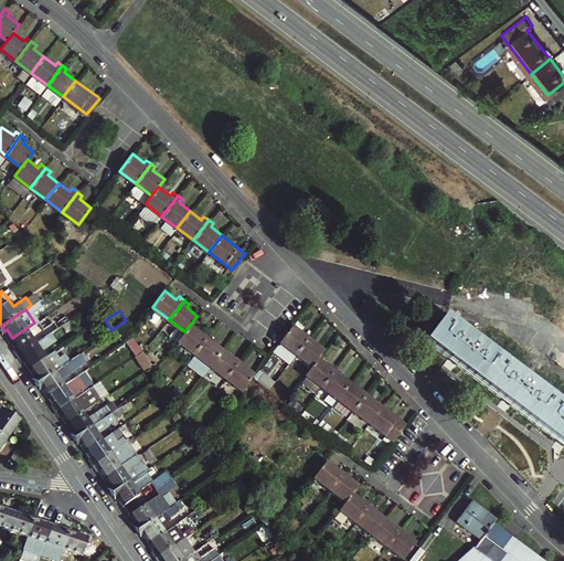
[(34,323),(12,338),(18,347),(16,348),(20,353),(52,330),(62,324),(68,319),(65,315),(42,331),(35,321),(34,323)]
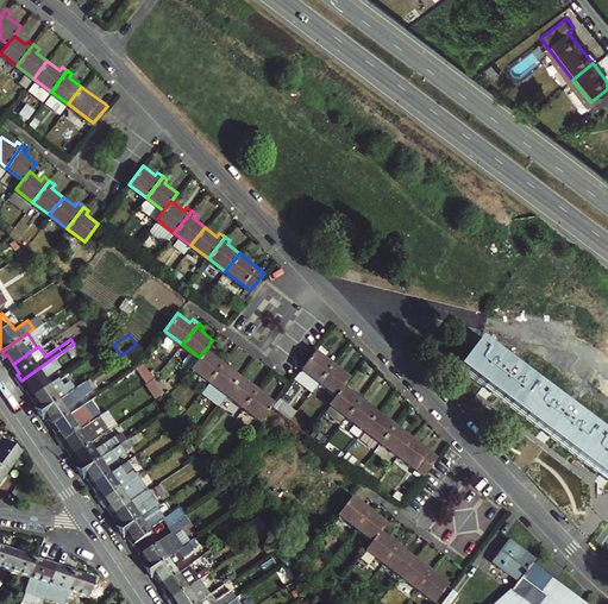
[(524,366),(507,353),(505,357),(480,339),(462,364),(607,473),(607,434),(581,415),(583,411),(565,397),(562,401),(521,370),(524,366)]
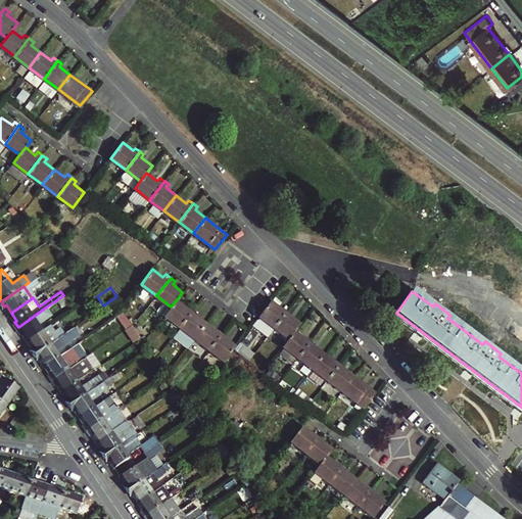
[(63,295),(57,299),(61,305),(68,300),(64,295),(63,295)]
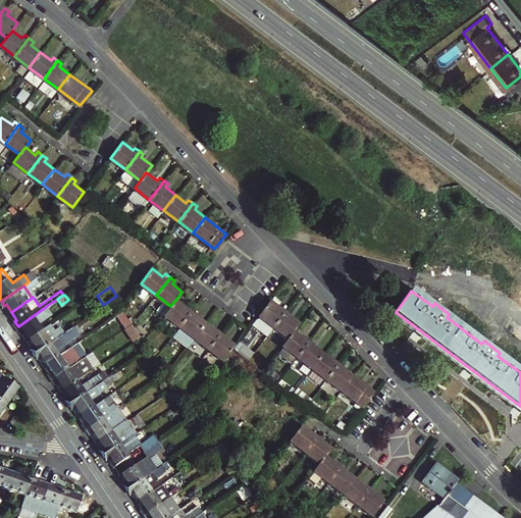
[(179,325),(194,307),(189,304),(187,307),(176,299),(170,306),(164,314),(179,325)]
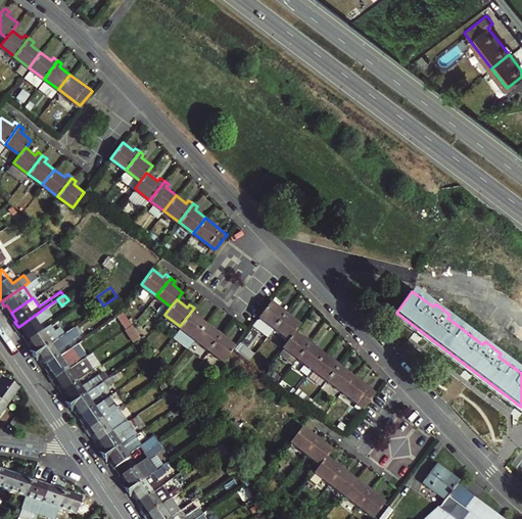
[(271,299),(258,315),(274,327),(288,309),(284,304),(282,308),(271,299)]
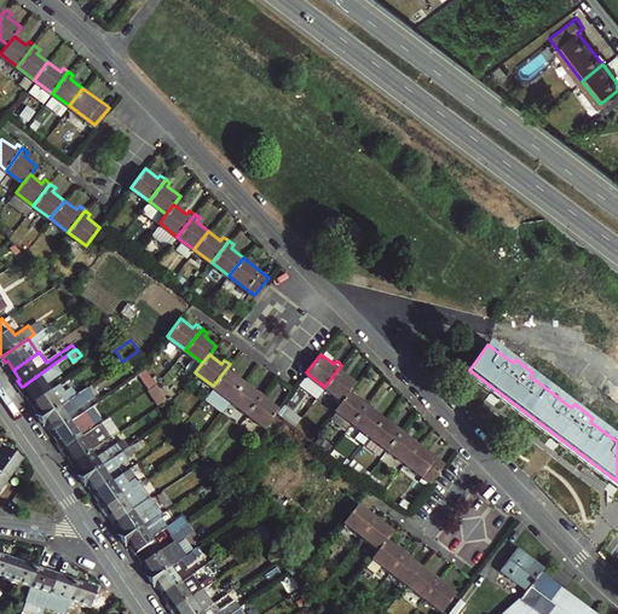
[(35,401),(51,389),(46,383),(56,376),(55,374),(62,369),(57,361),(22,387),(26,393),(28,391),(35,401)]
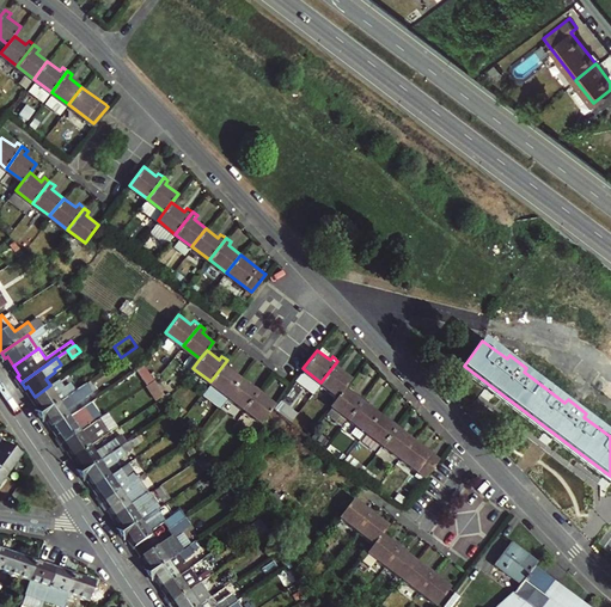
[(232,363),(227,360),(211,381),(227,394),(240,376),(230,367),(232,363)]
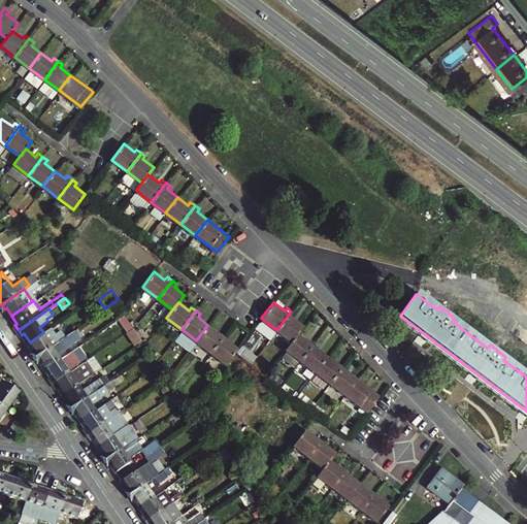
[(276,330),(292,341),(298,333),(303,326),(293,318),(295,315),(291,312),(276,330)]
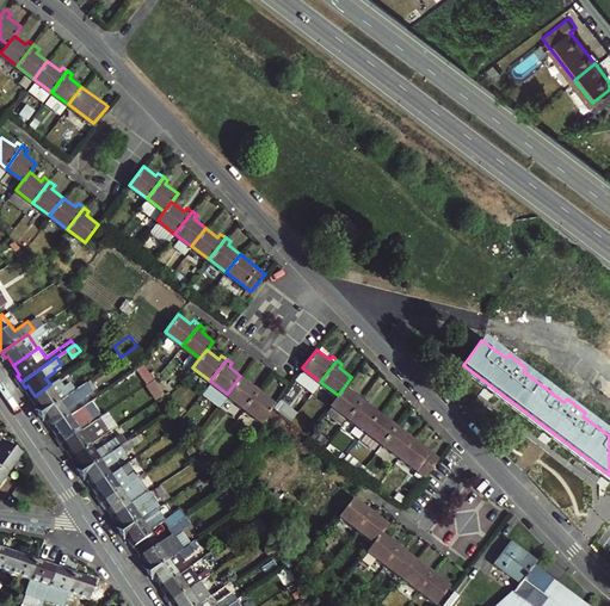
[(149,381),(156,390),(164,385),(158,377),(158,375),(149,381)]
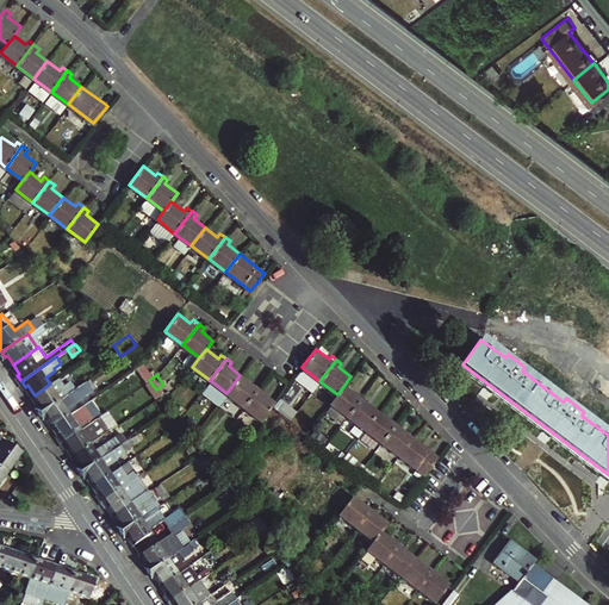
[(253,385),(240,375),(227,393),(244,406),(261,385),(255,380),(253,385)]
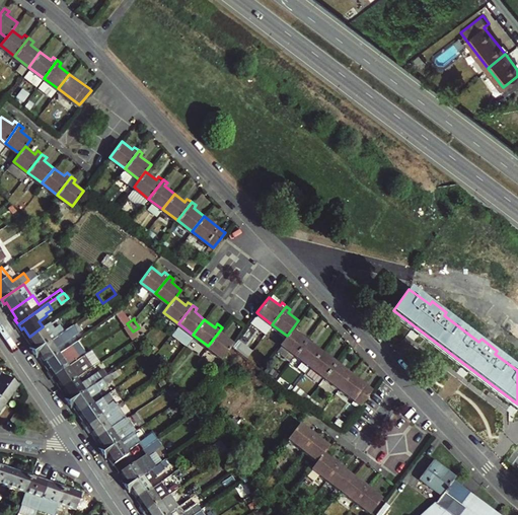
[(31,345),(35,350),(65,329),(61,323),(55,327),(51,321),(43,326),(29,337),(33,344),(31,345)]
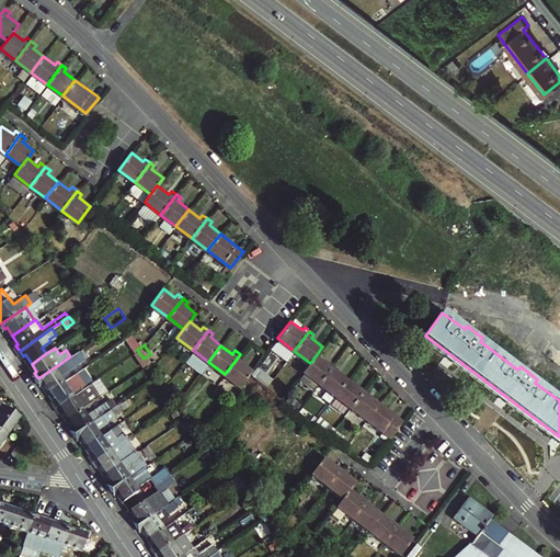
[(49,390),(65,379),(60,374),(79,361),(73,353),(70,356),(38,378),(41,383),(43,381),(49,390)]
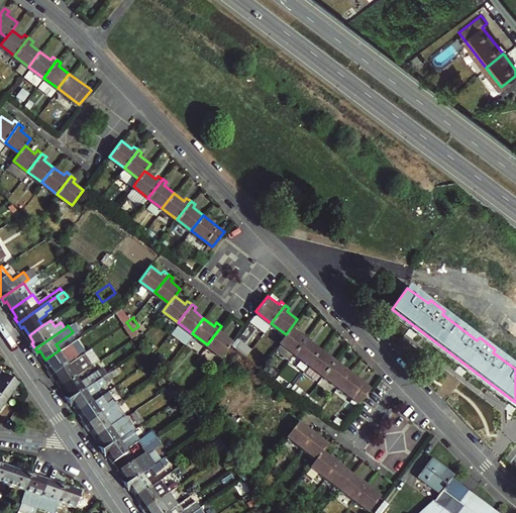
[(132,330),(135,334),(141,330),(138,326),(132,330)]
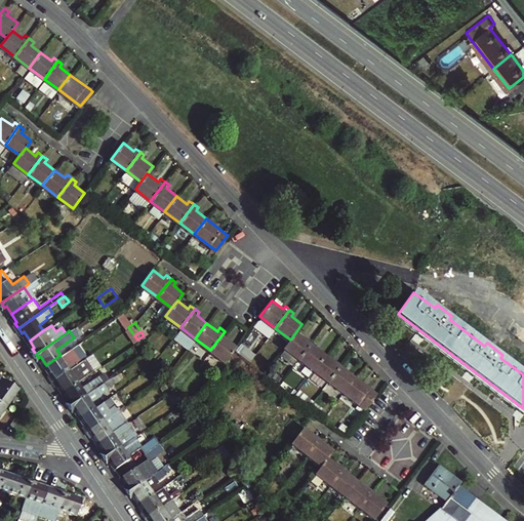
[(228,334),(225,331),(210,350),(225,361),(236,347),(237,346),(226,337),(228,334)]
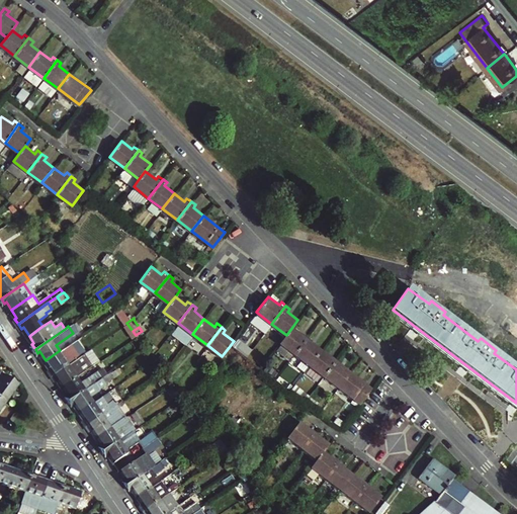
[(292,327),(286,335),(280,342),(294,353),(309,335),(305,332),(302,335),(292,327)]
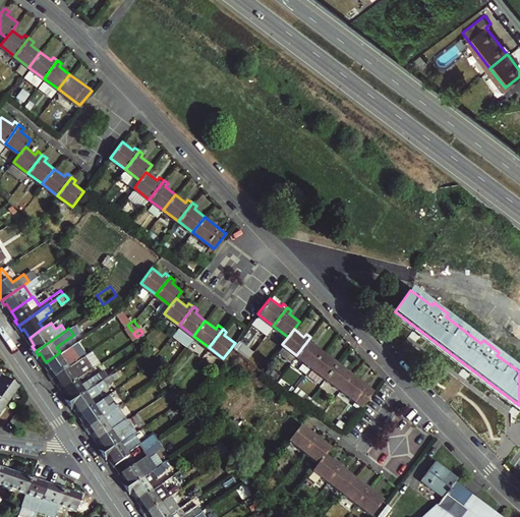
[(310,337),(296,355),(311,366),(323,351),(312,343),(314,340),(310,337)]
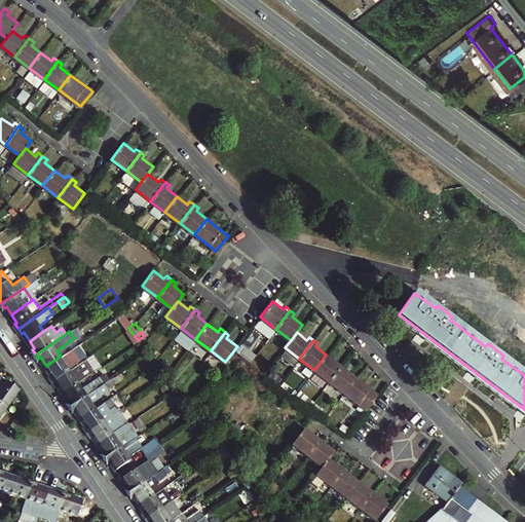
[(242,342),(238,348),(253,356),(256,349),(242,342)]
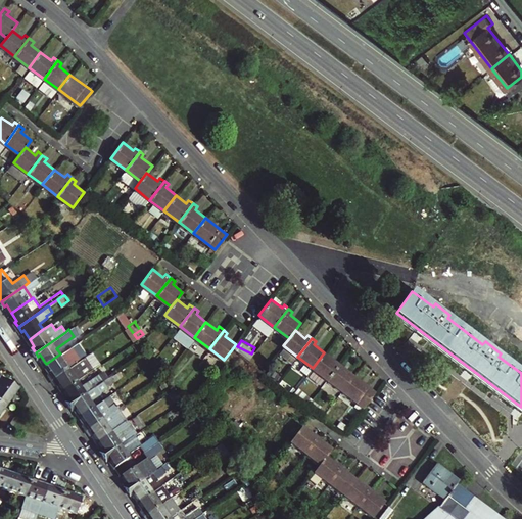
[(49,373),(52,377),(84,356),(89,352),(85,346),(64,360),(60,354),(46,364),(51,371),(49,373)]
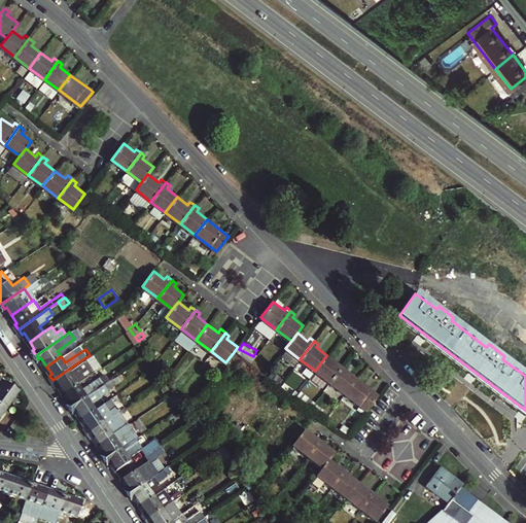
[(337,363),(326,355),(315,371),(329,382),(344,363),(339,360),(337,363)]
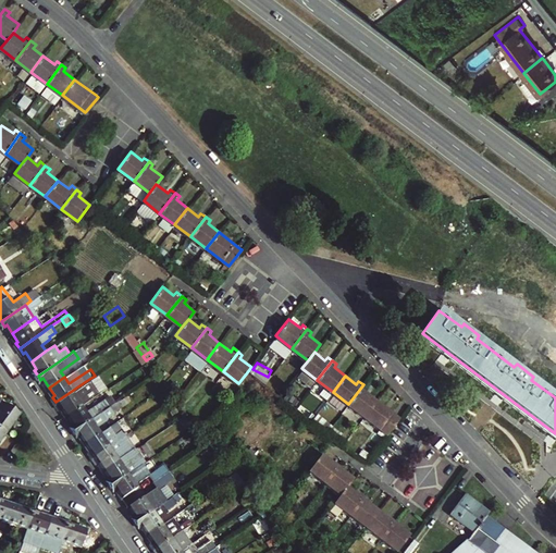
[(89,379),(56,402),(59,406),(61,405),(68,414),(82,404),(88,400),(99,392),(89,379)]
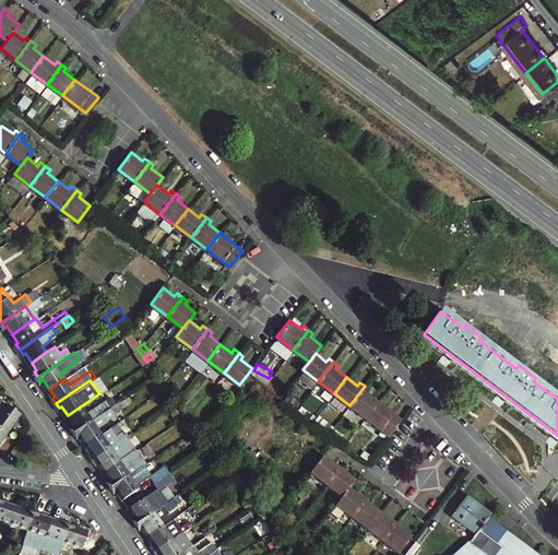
[(369,389),(365,386),(349,405),(365,417),(378,401),(367,392),(369,389)]
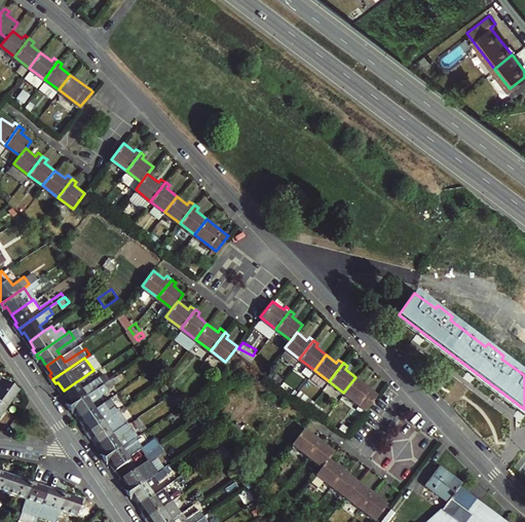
[(98,373),(95,369),(94,370),(83,377),(85,381),(98,373)]
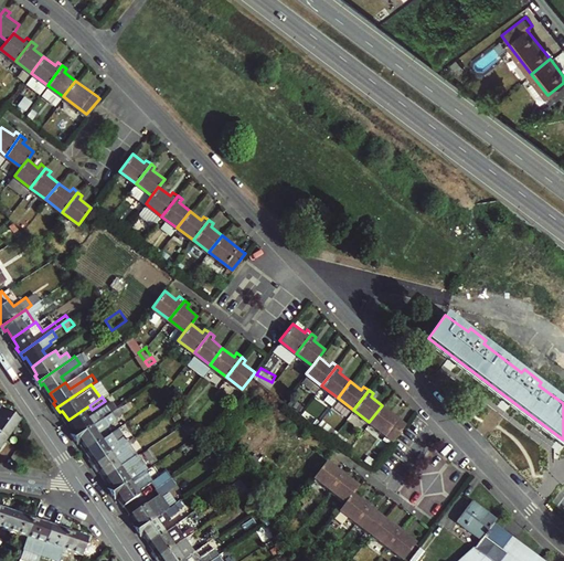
[(0,432),(6,436),(21,416),(2,402),(0,404),(0,432)]
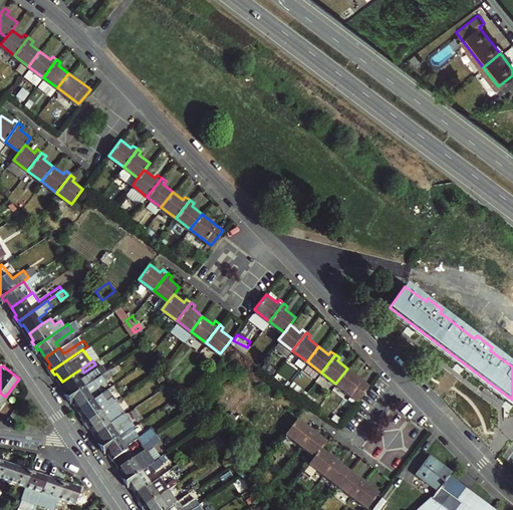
[(101,373),(68,396),(71,400),(73,399),(79,407),(92,398),(89,393),(96,388),(96,386),(105,379),(104,378),(117,369),(114,365),(101,373)]
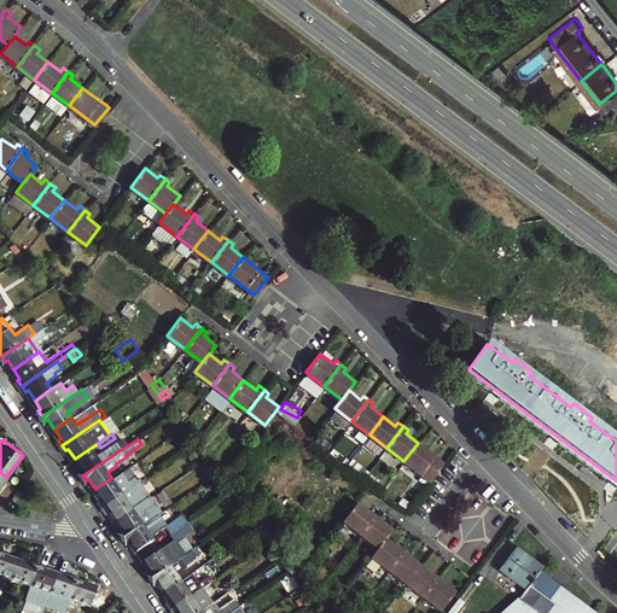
[(97,456),(91,448),(75,459),(81,468),(79,470),(82,476),(122,449),(117,443),(110,448),(111,450),(109,453),(104,451),(97,456)]
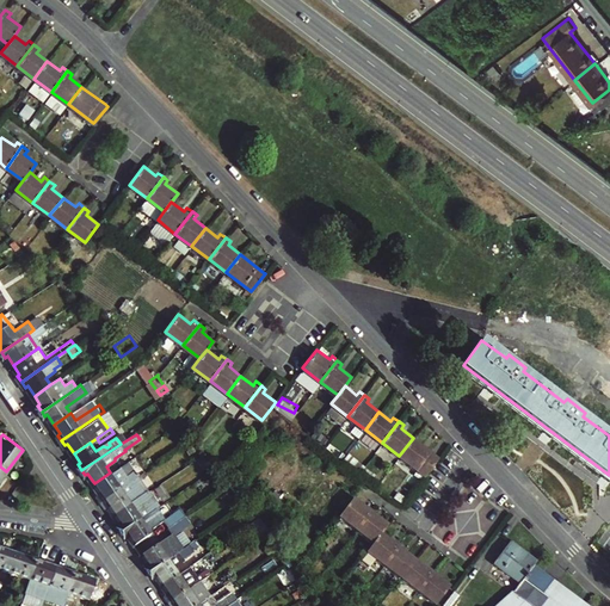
[(399,456),(425,475),(438,457),(413,438),(399,456)]
